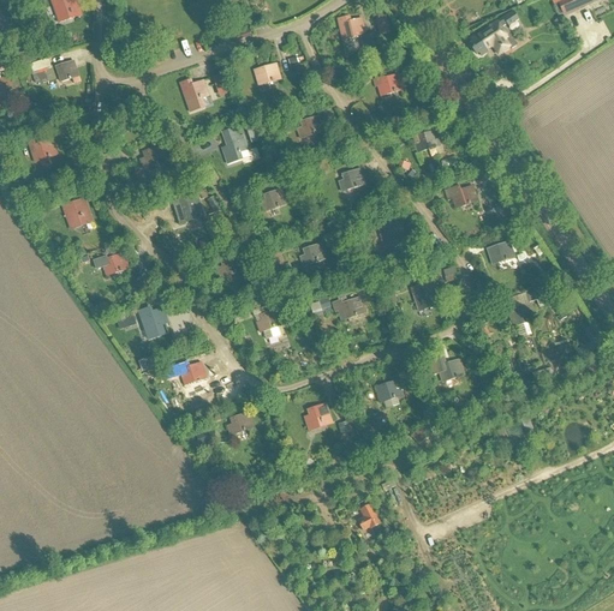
[(70,11),(77,7),(79,7),(77,0),(51,0),(58,22),(71,17),(70,12),(70,11)]
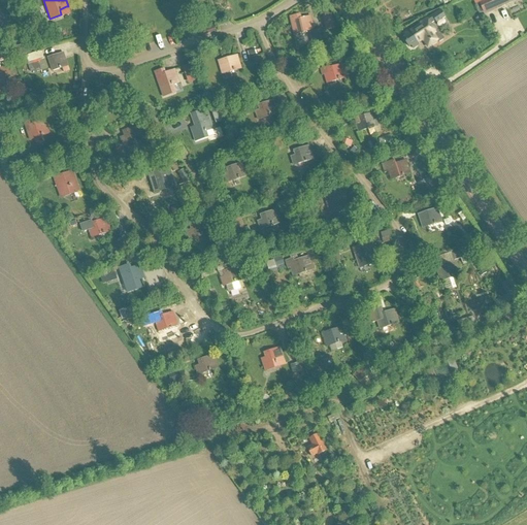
[(478,0),(484,12),(511,0),(478,0)]
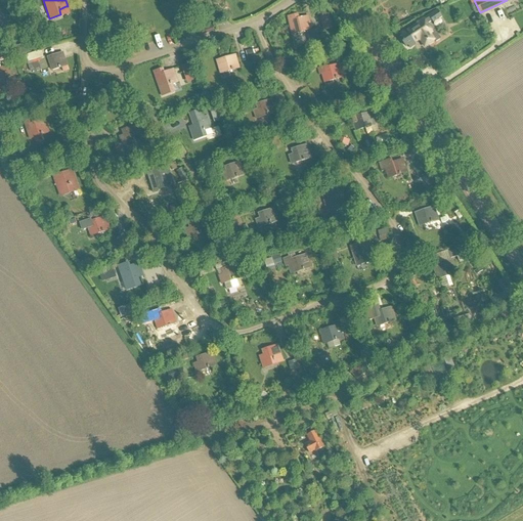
[(287,14),(289,23),(291,32),(309,27),(306,14),(299,15),(298,11),(287,14)]
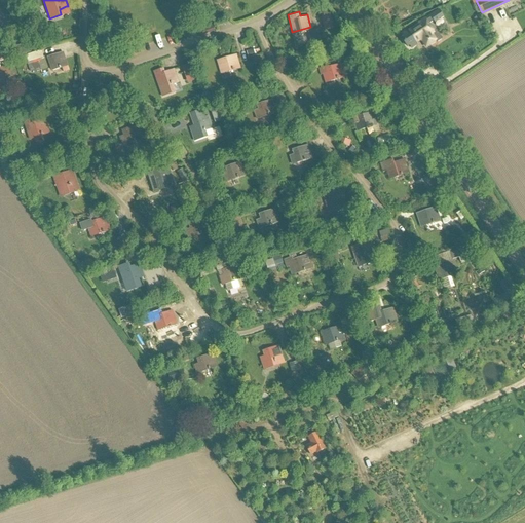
[(425,45),(436,38),(433,32),(434,31),(424,16),(402,32),(404,34),(401,36),(407,44),(409,43),(411,46),(416,42),(416,41),(421,38),(425,45)]
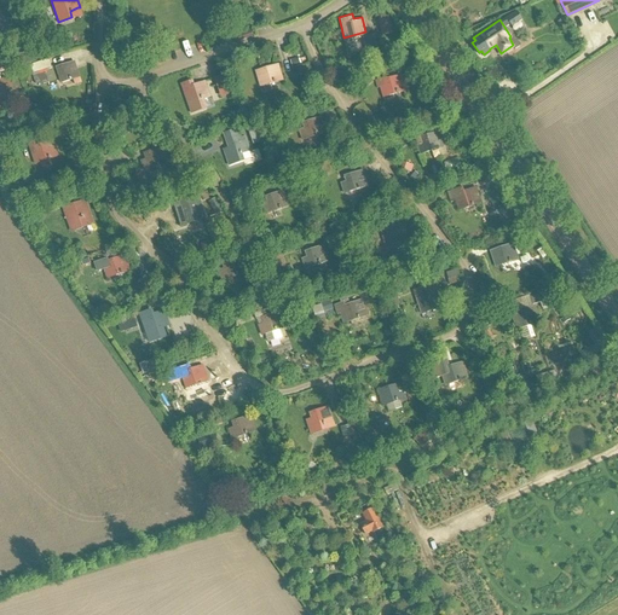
[(236,40),(250,39),(249,29),(236,29),(236,40)]
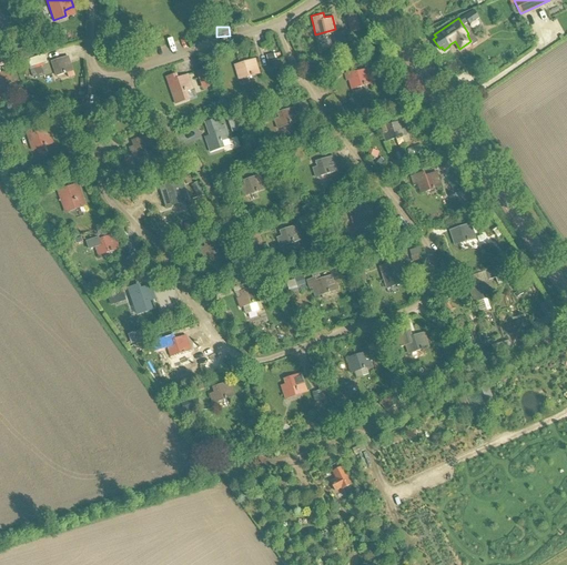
[(265,53),(267,61),(275,58),(273,51),(265,53)]
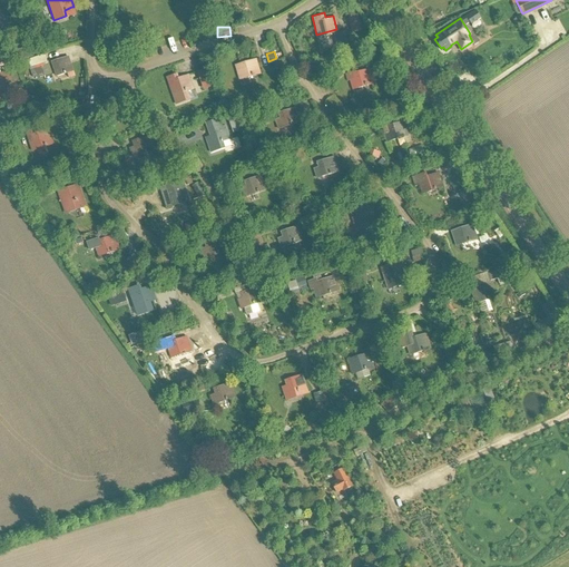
[(40,55),(27,59),(29,67),(33,66),(40,62),(46,61),(43,54),(40,55)]
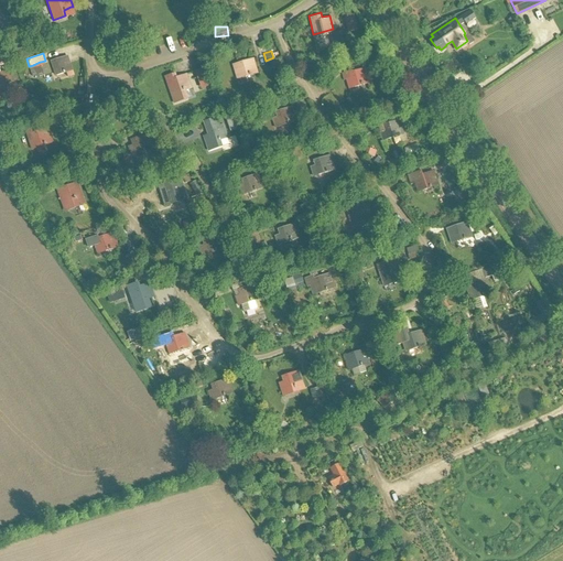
[(54,74),(69,68),(64,54),(49,60),(54,74)]
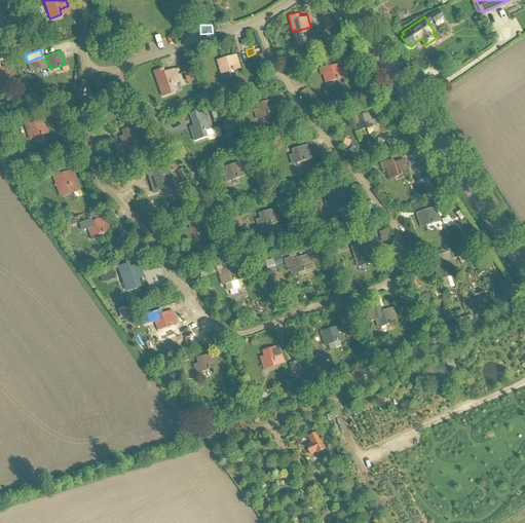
[(220,71),(239,66),(235,52),(220,57),(222,61),(217,63),(220,71)]
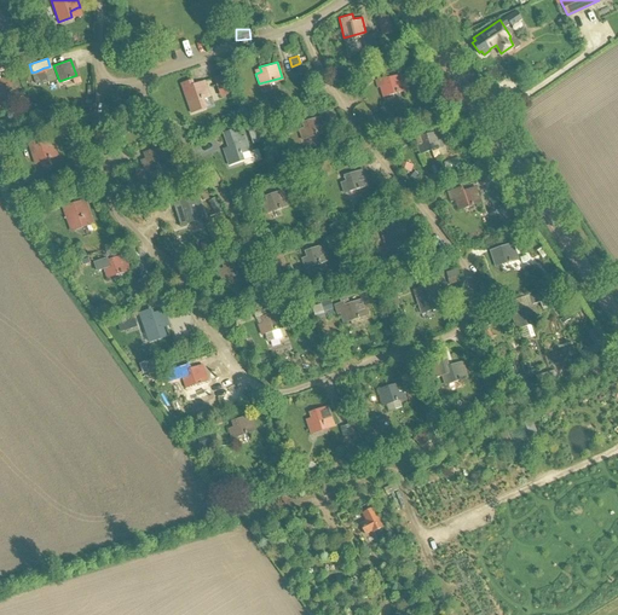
[(403,65),(405,75),(416,73),(414,63),(403,65)]
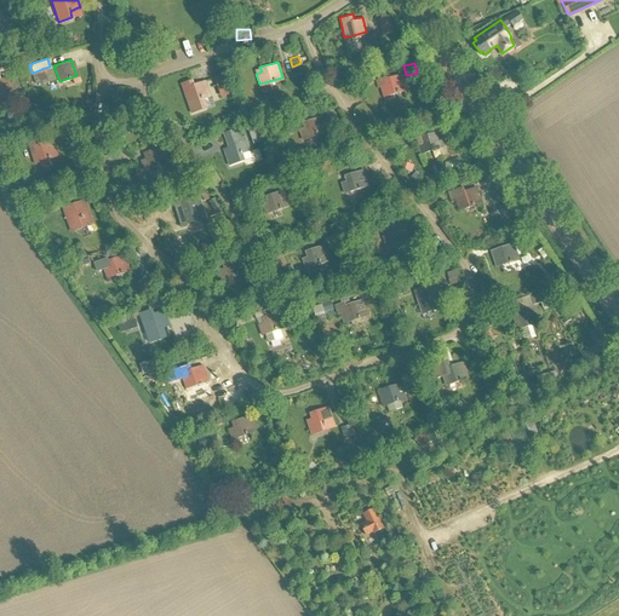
[(36,72),(39,80),(47,78),(44,68),(36,72)]
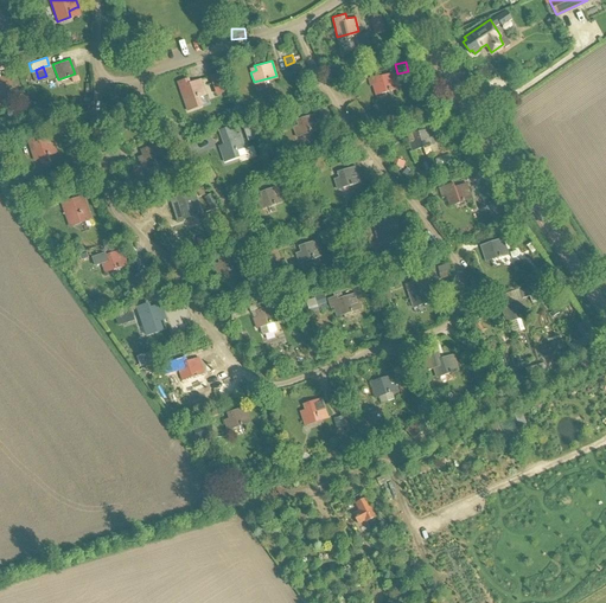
[(0,92),(6,91),(5,85),(11,84),(11,85),(20,83),(16,69),(6,72),(7,74),(0,76),(0,92)]
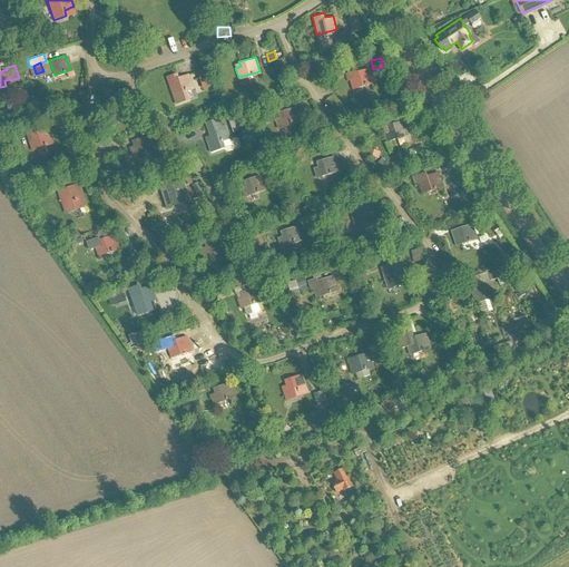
[(204,67),(196,70),(199,76),(206,74),(204,67)]
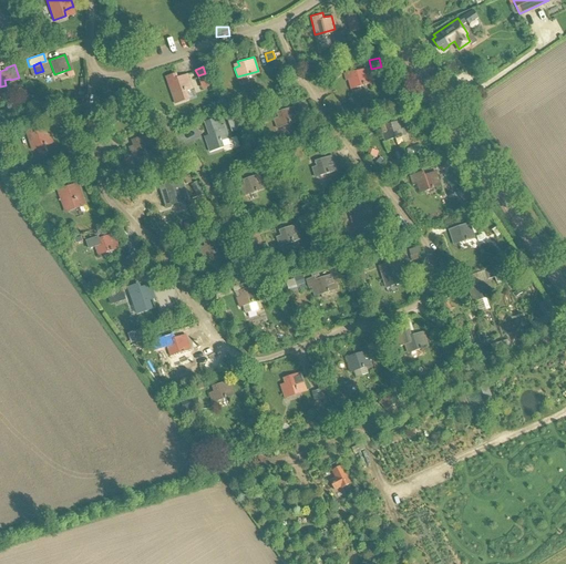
[(345,79),(347,79),(349,86),(370,81),(367,67),(351,71),(351,69),(343,71),(345,79)]
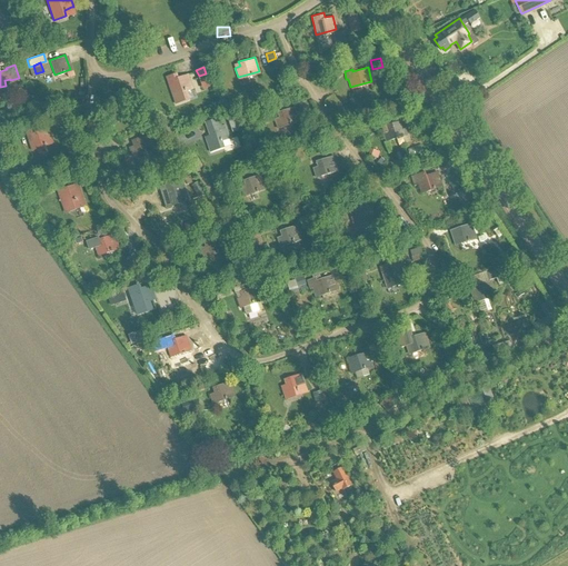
[(177,72),(166,76),(175,102),(189,98),(186,89),(192,87),(188,73),(179,76),(177,72)]
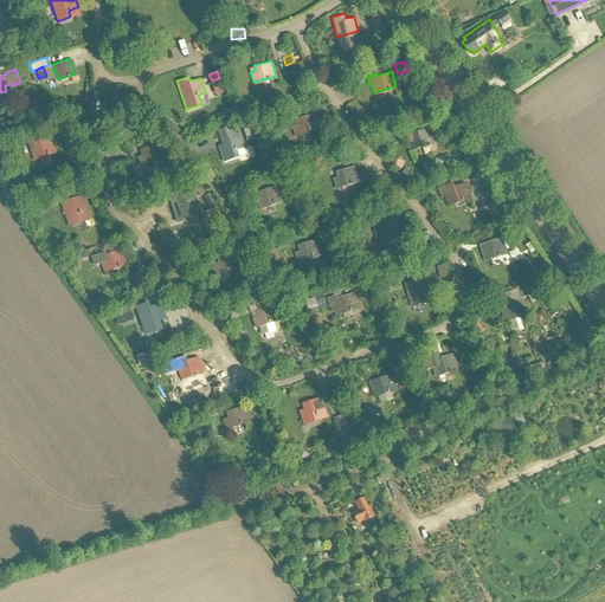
[(114,101),(122,116),(134,110),(127,95),(114,101)]
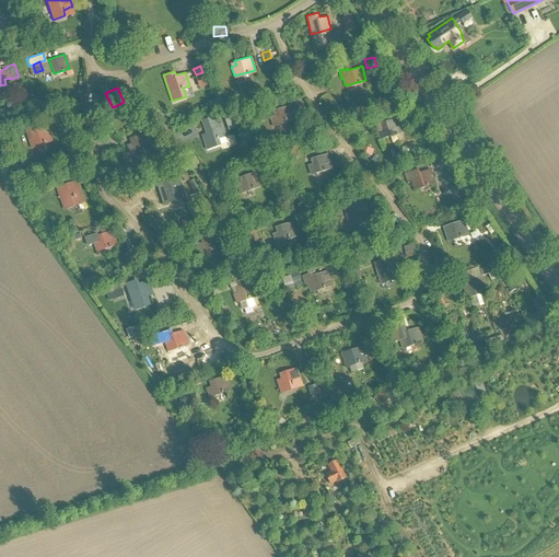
[(272,124),(292,117),(288,104),(274,108),(275,114),(270,115),(272,124)]
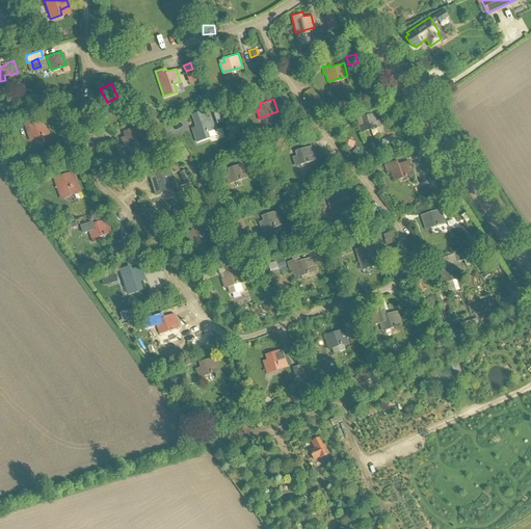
[(218,105),(211,107),(214,114),(221,112),(218,105)]
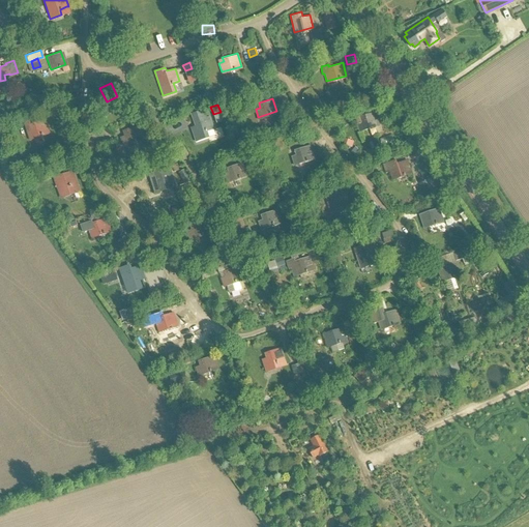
[(359,128),(378,123),(375,110),(360,114),(362,119),(356,120),(359,128)]
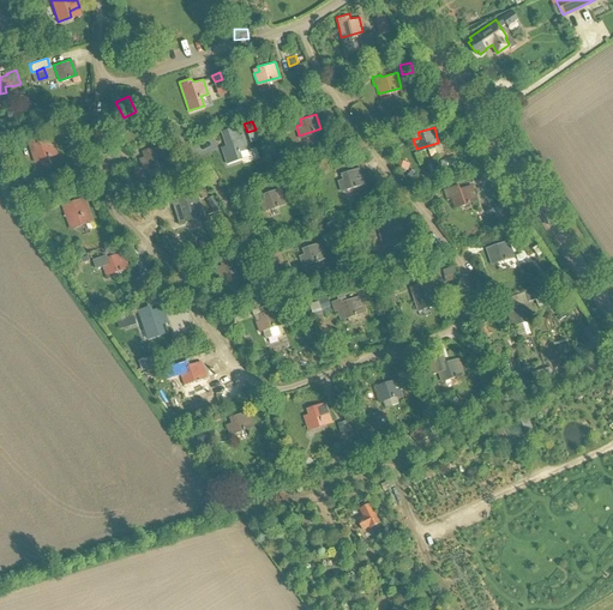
[(224,155),(246,148),(241,131),(223,137),(226,143),(221,145),(224,155)]
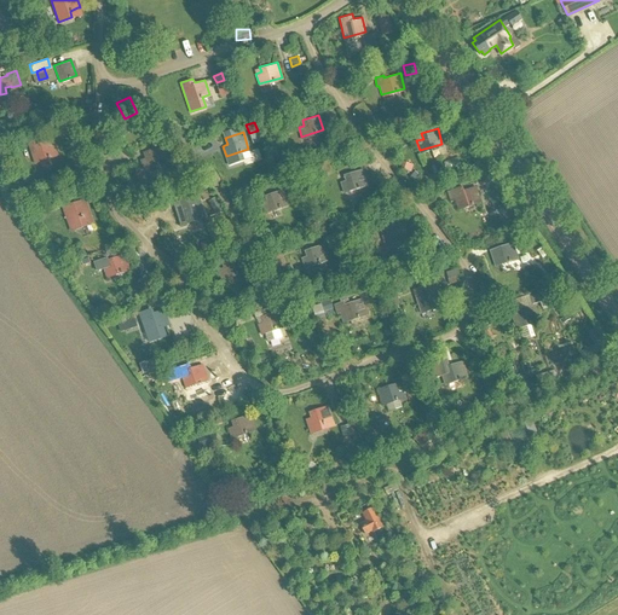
[(34,139),(27,141),(34,162),(58,155),(53,138),(35,143),(34,139)]
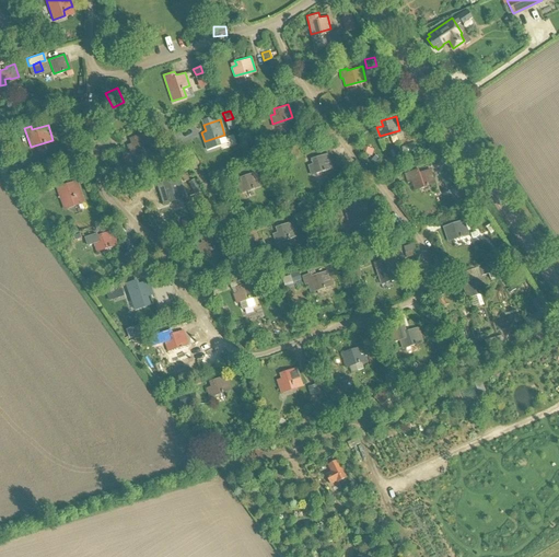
[(129,152),(150,146),(144,131),(129,137),(131,141),(126,143),(129,152)]
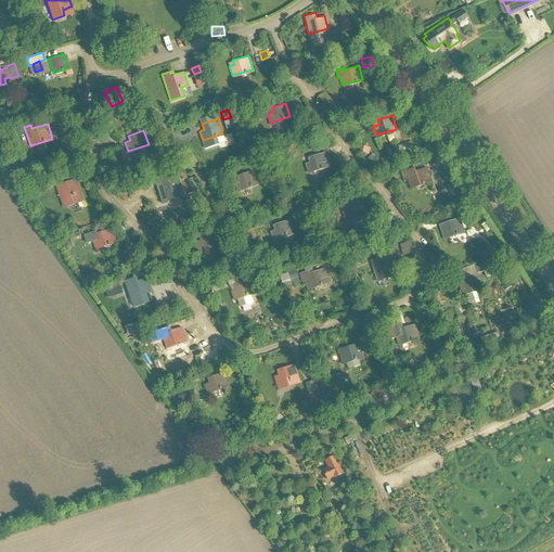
[(361,143),(359,150),(368,152),(370,146),(361,143)]
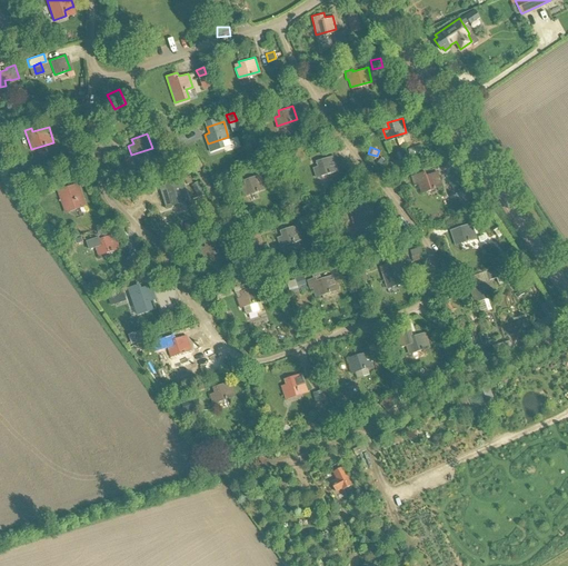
[(315,175),(335,168),(330,155),(315,159),(316,164),(311,166),(315,175)]
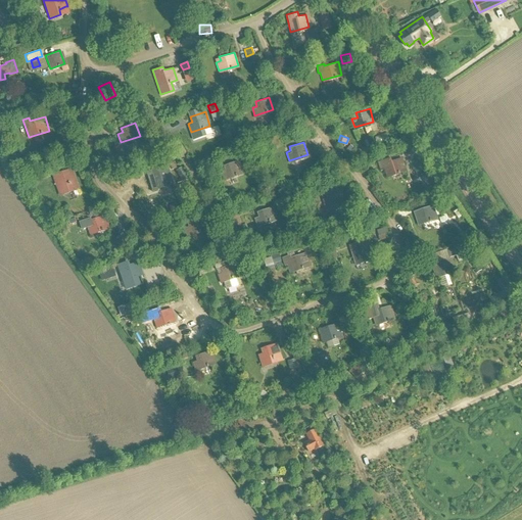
[(414,144),(408,146),(409,151),(410,153),(417,151),(416,149),(414,144)]
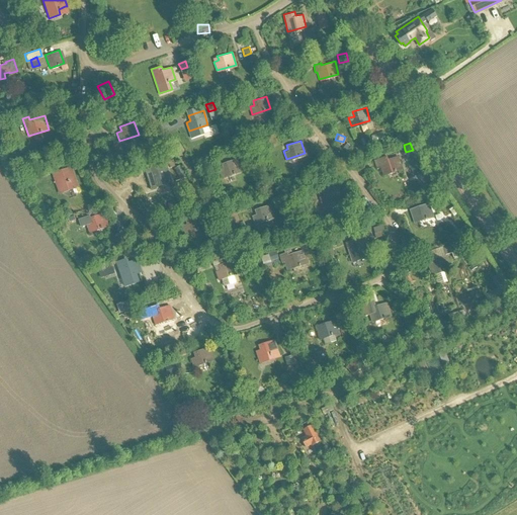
[(376,168),(380,167),(382,174),(402,168),(397,155),(388,158),(386,155),(373,159),(376,168)]
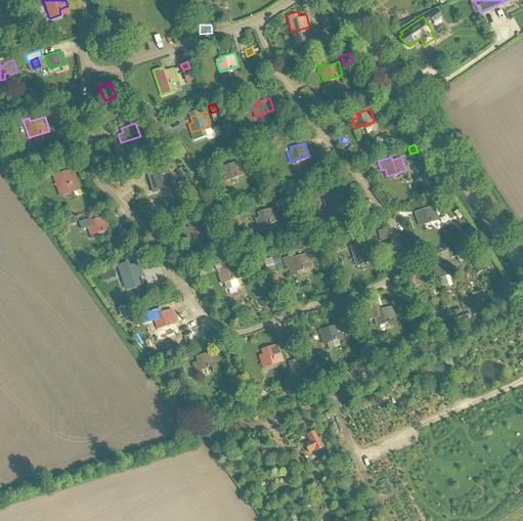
[(223,178),(243,172),(238,160),(223,164),(225,169),(221,171),(223,178)]
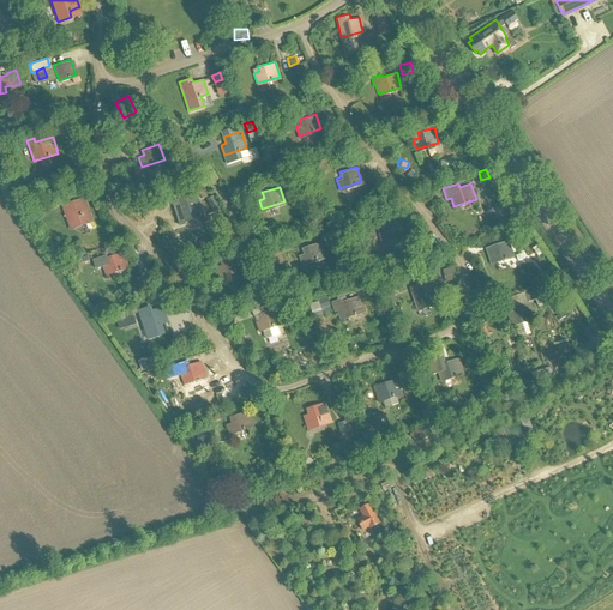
[(214,194),(206,198),(214,211),(221,206),(214,194)]
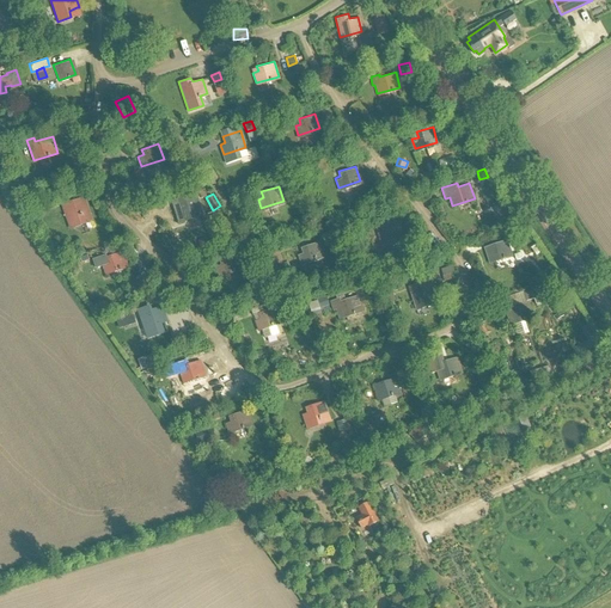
[(62,207),(66,217),(69,227),(91,220),(83,195),(66,201),(68,206),(62,207)]
